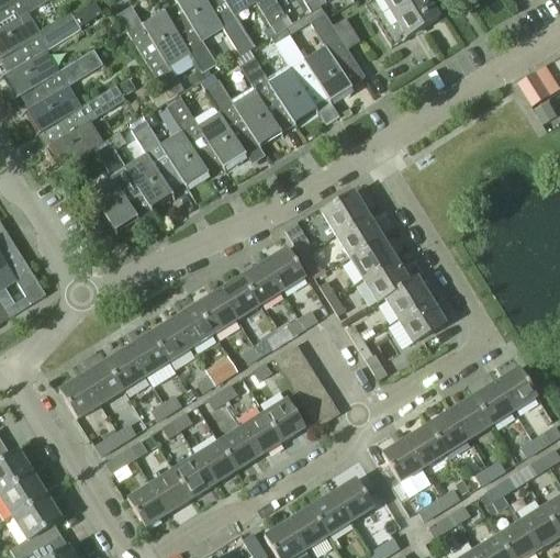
[(14,0),(0,10),(0,53),(3,58),(18,48),(17,48),(36,35),(23,14),(45,0),(14,0)]
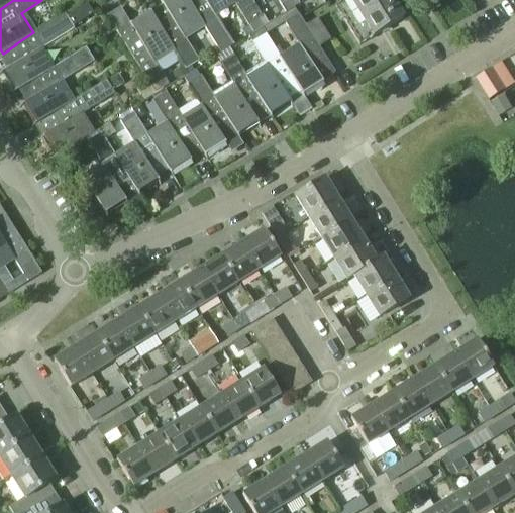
[(0,0),(0,9),(13,0),(0,0)]
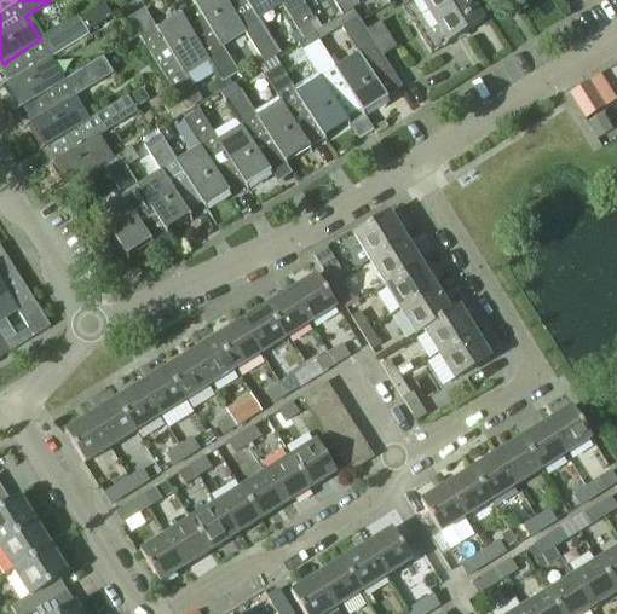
[(207,53),(220,76),(224,81),(240,70),(220,39),(243,25),(243,24),(230,4),(228,0),(202,0),(196,4),(208,22),(194,30),(194,32),(207,53)]
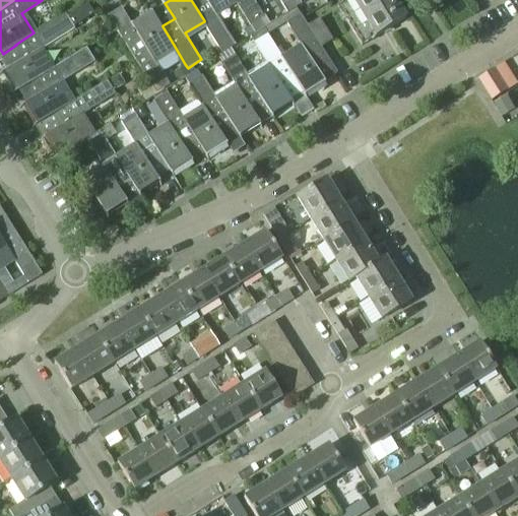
[(191,0),(193,3),(204,20),(204,21),(218,44),(222,51),(232,45),(236,43),(232,36),(215,9),(230,0),(191,0)]
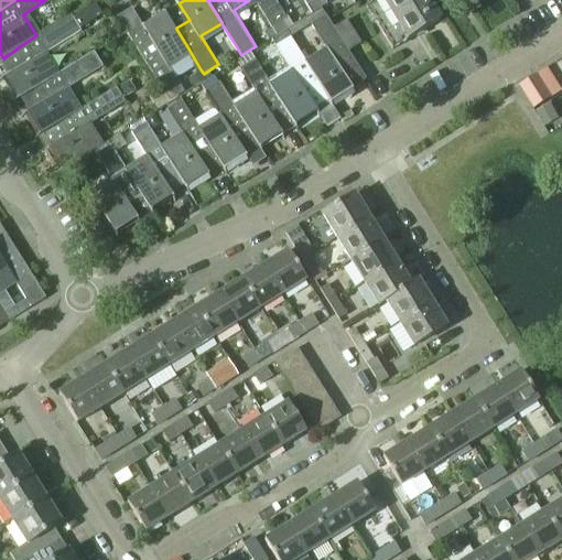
[(257,0),(272,25),(287,17),(277,0),(257,0)]
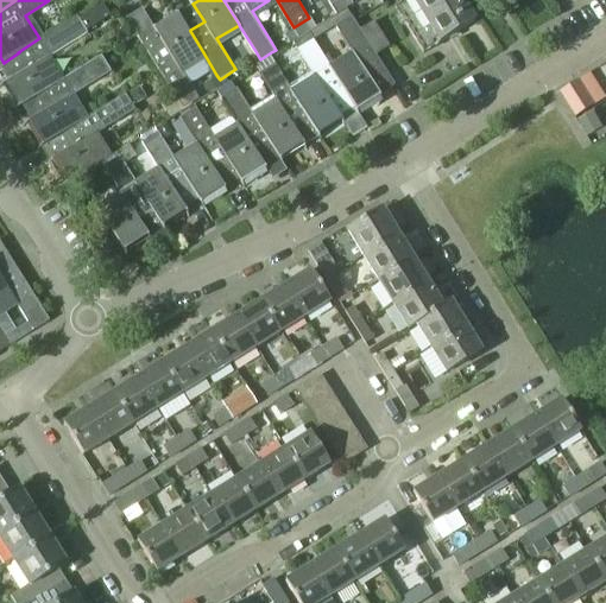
[(336,12),(353,2),(352,0),(338,0),(332,4),(336,12)]
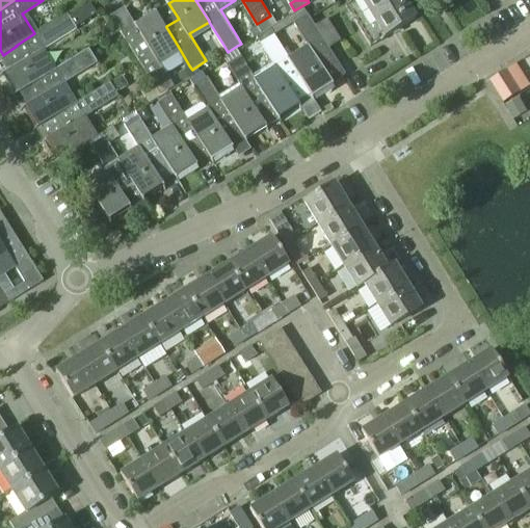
[(371,45),(418,17),(407,0),(353,0),(347,4),(371,45)]
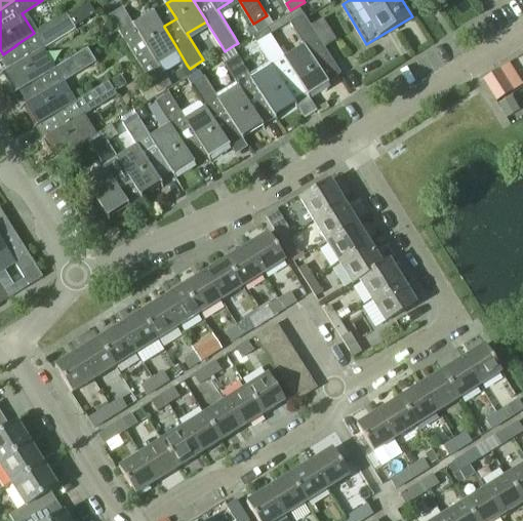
[(8,68),(21,89),(37,78),(51,70),(51,69),(39,50),(77,27),(68,12),(15,45),(16,45),(24,57),(8,68)]
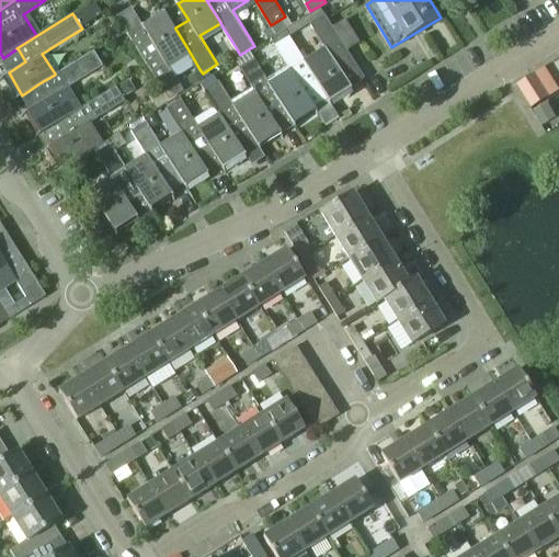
[(329,50),(308,64),(307,64),(318,80),(317,80),(327,97),(328,98),(365,75),(349,48),(333,25),(326,13),(311,22),(329,50)]
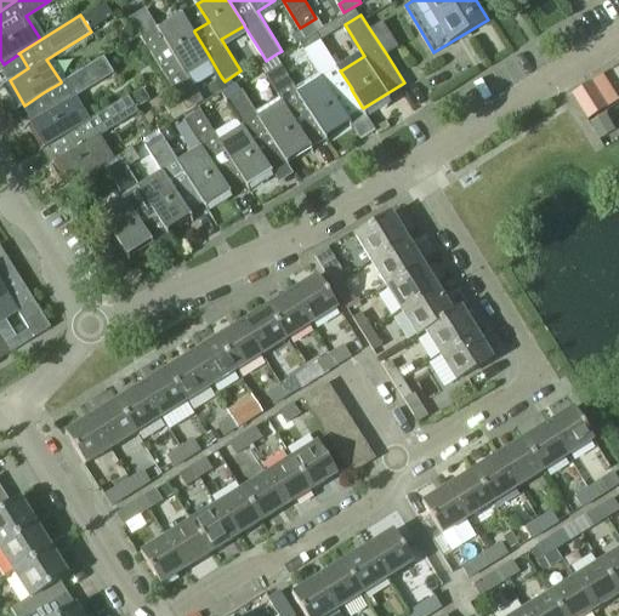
[(185,68),(208,53),(194,32),(194,30),(186,16),(146,40),(187,108),(204,98),(185,68)]
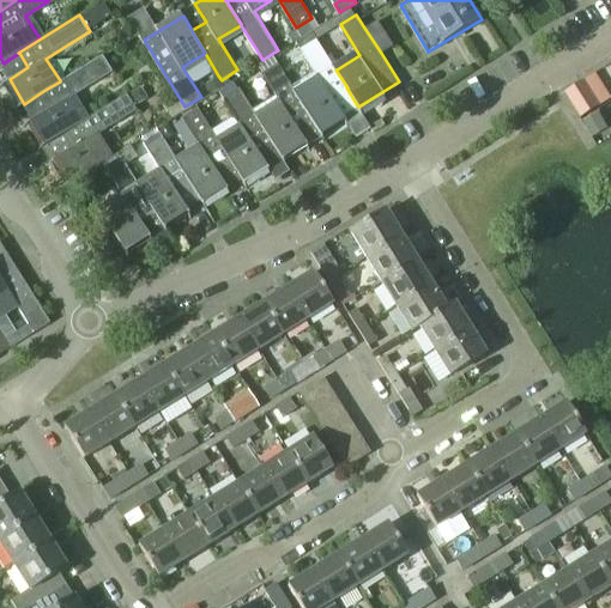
[(379,19),(364,28),(381,53),(394,44),(379,19)]
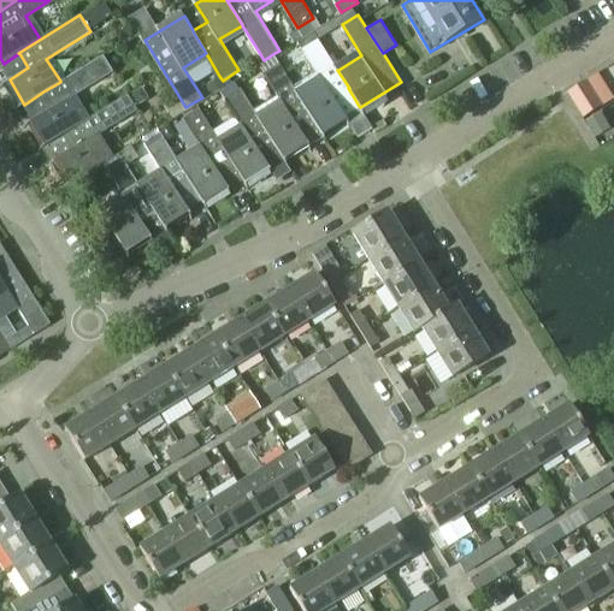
[(314,30),(299,40),(302,48),(303,48),(319,39),(314,30)]
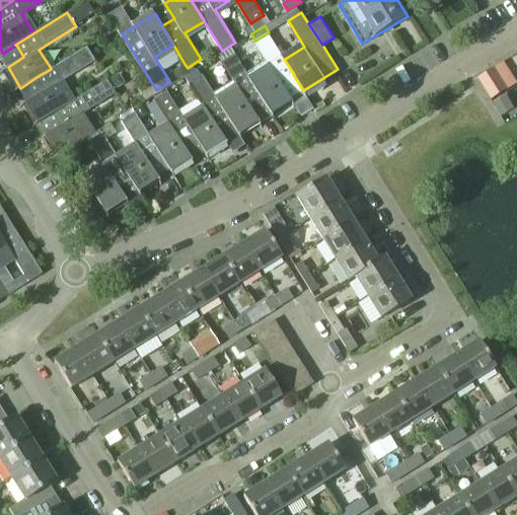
[(266,58),(246,69),(252,79),(250,79),(261,93),(260,94),(268,106),(270,111),(291,97),(290,96),(302,89),(293,74),(294,74),(284,59),(285,59),(270,33),(269,32),(255,41),(266,58)]
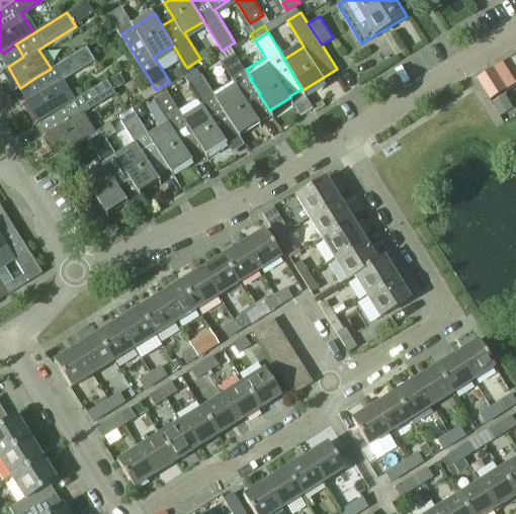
[(51,69),(36,77),(45,90),(27,100),(40,120),(38,122),(40,121),(58,110),(57,110),(71,101),(71,100),(60,82),(95,60),(87,45),(51,68),(51,69)]
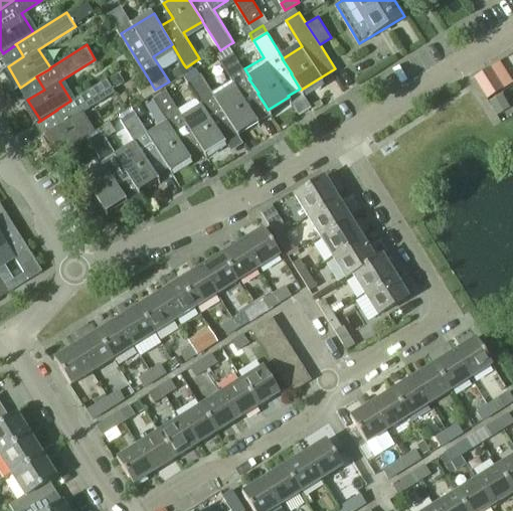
[(220,50),(216,53),(221,60),(234,52),(229,44),(220,50)]
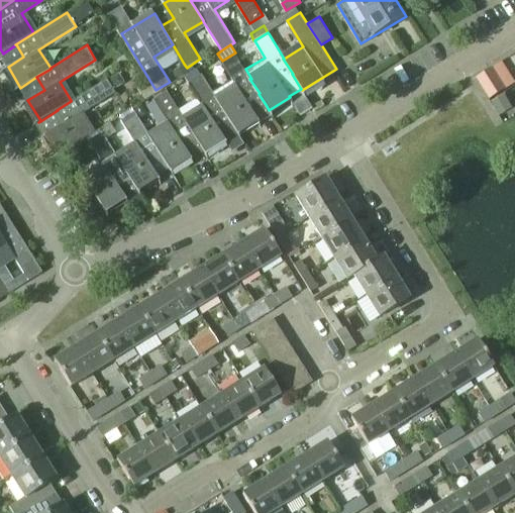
[(231,77),(213,88),(219,99),(218,99),(227,113),(227,114),(236,130),(256,117),(254,113),(267,106),(259,94),(260,93),(249,79),(251,79),(245,69),(235,53),(222,61),(231,77)]
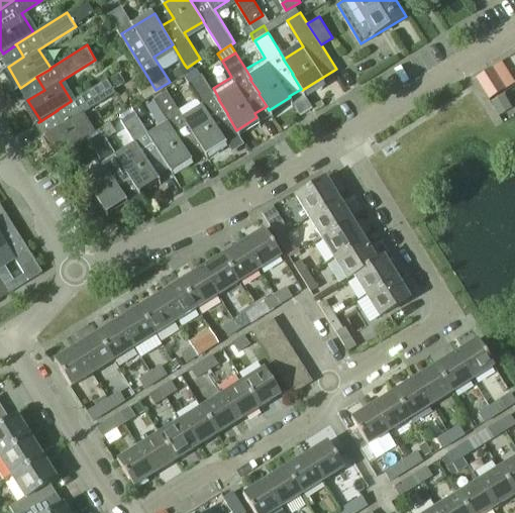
[(174,69),(174,70),(179,78),(185,74),(187,73),(189,72),(187,68),(184,64),(174,69)]
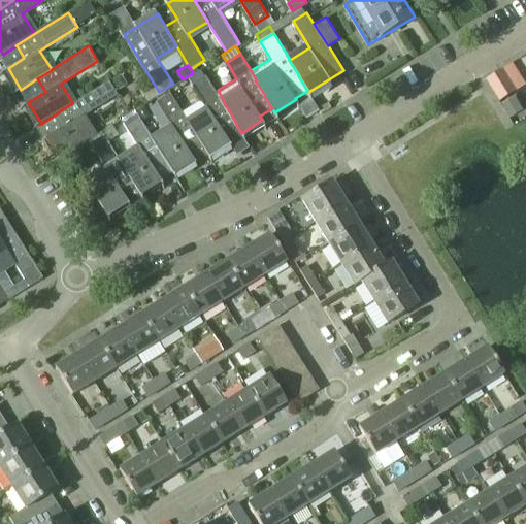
[(500,68),(485,78),(490,87),(498,99),(504,95),(514,90),(500,68)]
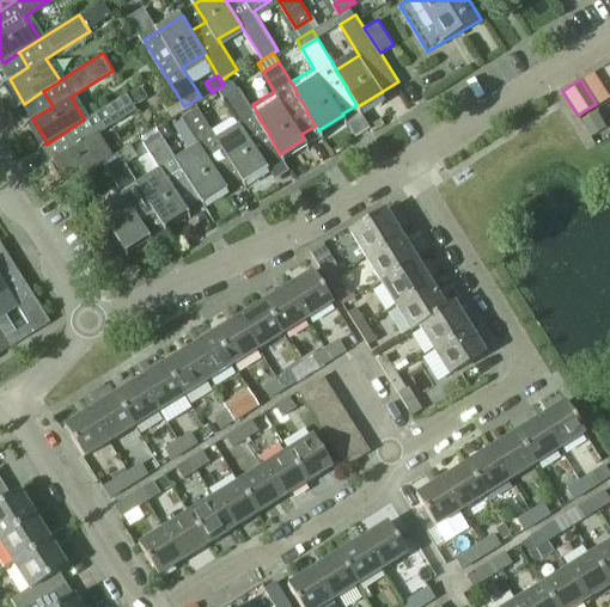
[(258,117),(260,117),(252,104),(241,87),(225,97),(243,127),(220,141),(219,142),(229,155),(233,165),(242,178),(266,164),(280,154),(269,135),(269,134),(258,117)]
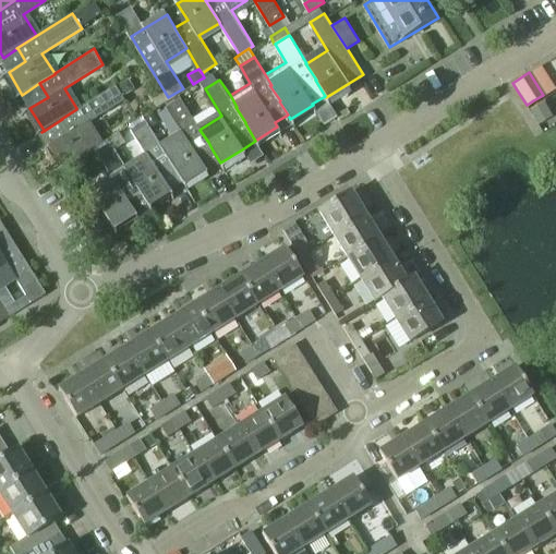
[(62,119),(44,131),(50,142),(62,163),(101,141),(88,121),(124,98),(123,96),(116,85),(116,83),(76,108),(76,109),(61,119),(62,119)]
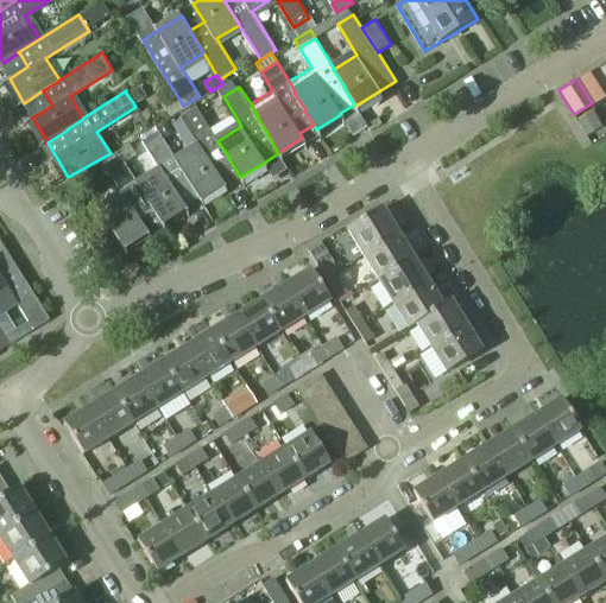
[(189,178),(194,188),(200,196),(223,182),(219,172),(232,164),(227,154),(218,141),(219,140),(197,106),(182,115),(201,146),(178,159),(177,160),(189,178)]
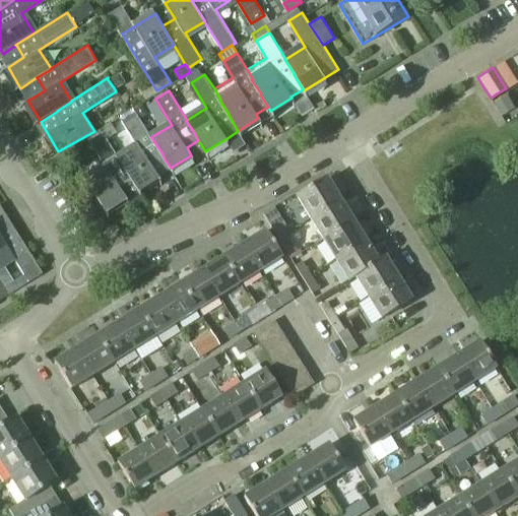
[(143,102),(137,106),(143,116),(149,113),(143,102)]
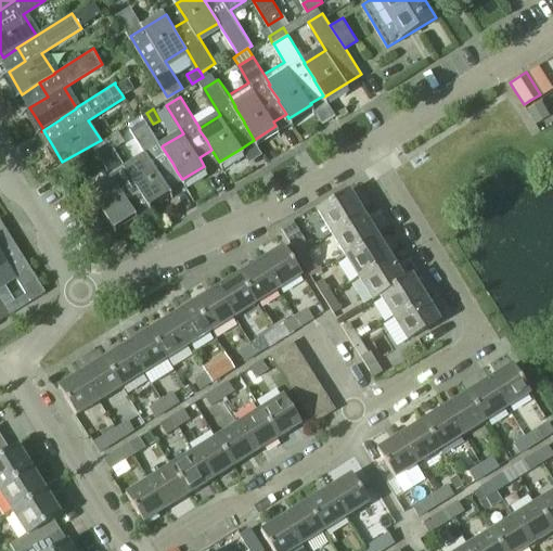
[(162,146),(163,145),(145,118),(130,128),(148,155),(127,168),(126,168),(146,201),(169,188),(164,179),(177,171),(172,163),(162,146)]
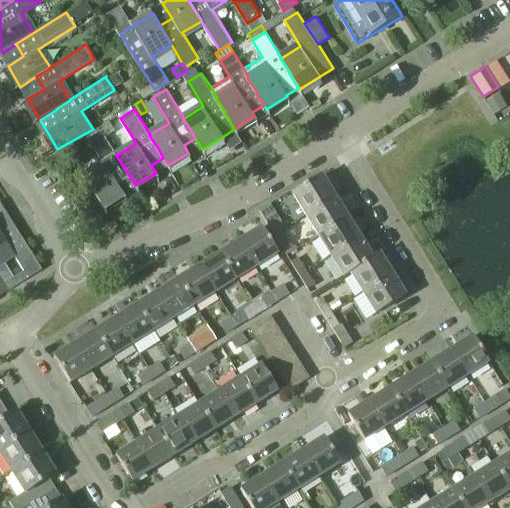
[(104,163),(84,175),(103,205),(135,185),(116,155),(117,155),(105,136),(101,129),(88,137),(104,163)]
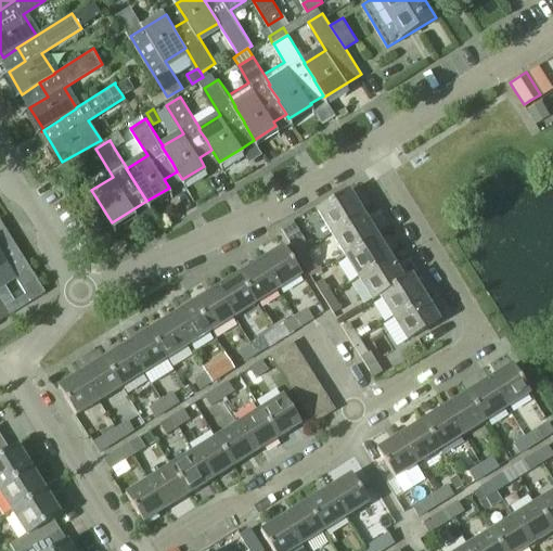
[(333,231),(363,213),(363,212),(365,210),(358,199),(356,200),(349,189),(319,208),(333,231)]
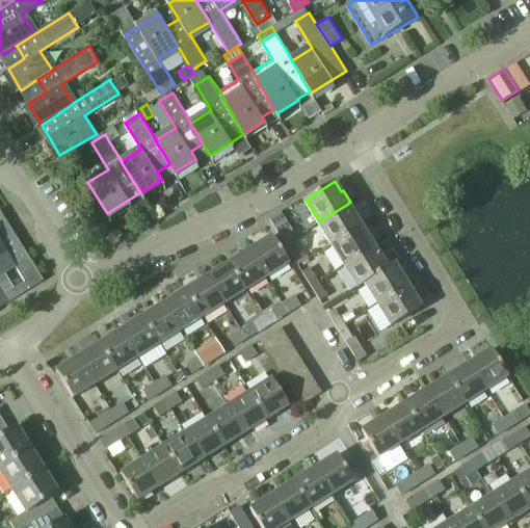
[(333,243),(362,225),(361,223),(363,222),(356,212),(354,213),(348,204),(319,221),(333,243)]
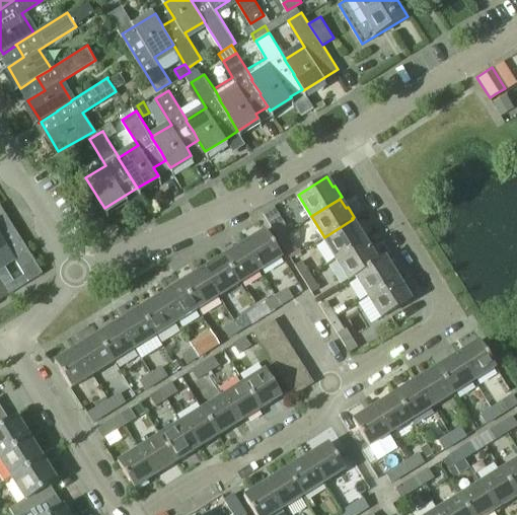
[(275,205),(265,211),(279,235),(286,231),(290,228),(275,205)]
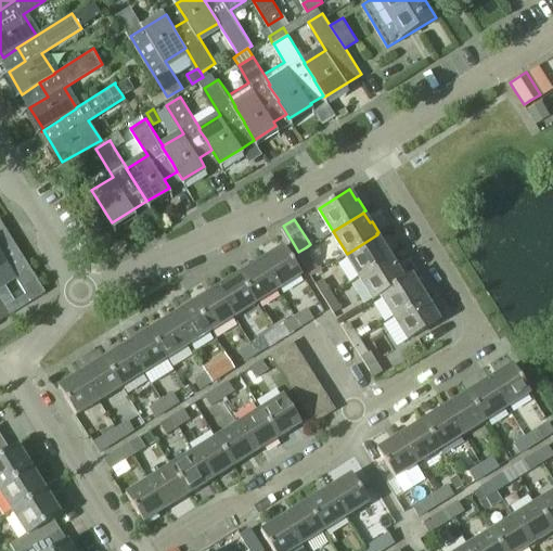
[(384,245),(377,234),(347,254),(360,276),(391,257),(390,255),(393,254),(386,243),(384,245)]
